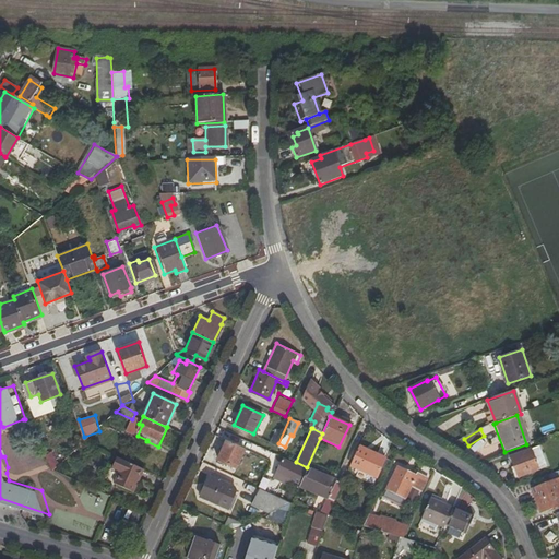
[(245,448),(226,440),(217,459),(235,467),(245,448)]
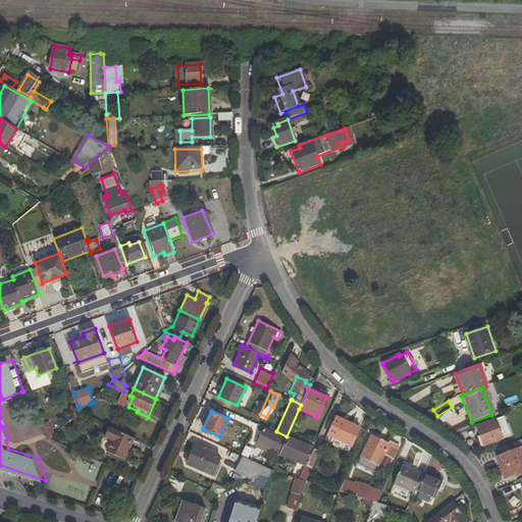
[(333,416),(325,435),(338,441),(336,445),(349,450),(359,427),(333,416)]
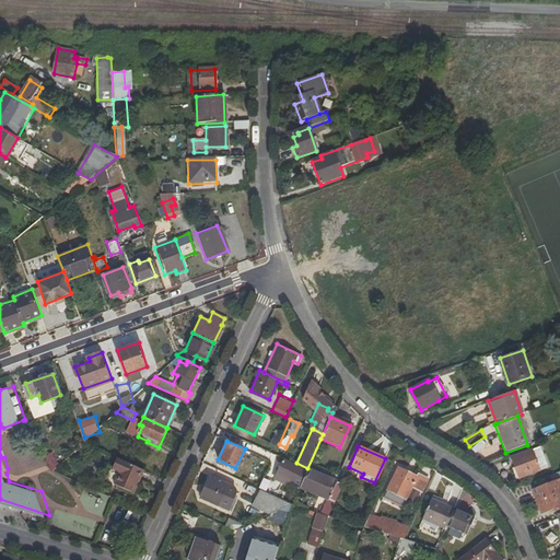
[(540,446),(511,458),(520,479),(549,466),(540,446)]
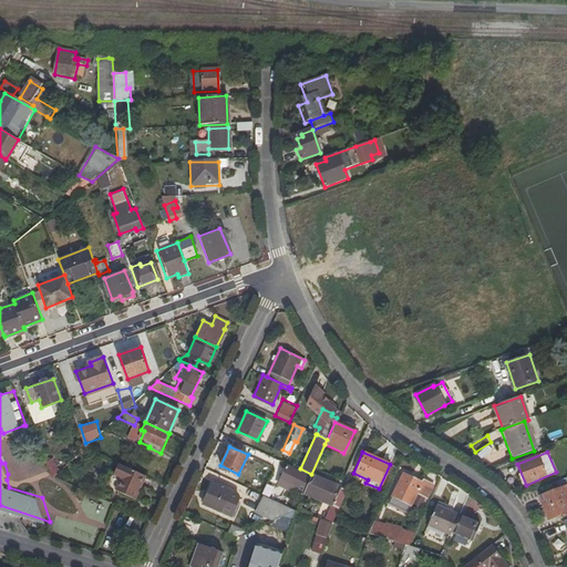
[(47,463),(54,475),(62,471),(53,459),(47,463)]
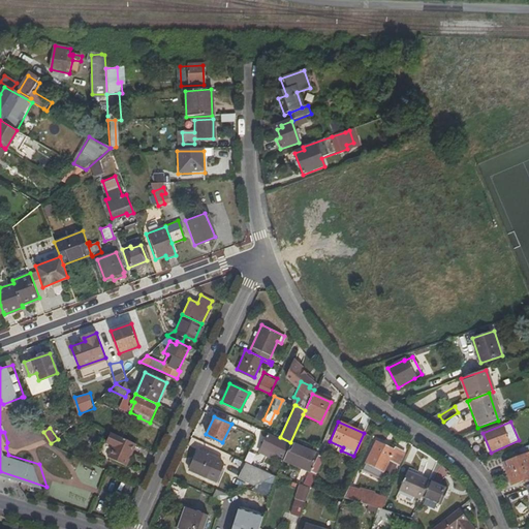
[(134,443),(110,431),(104,442),(113,445),(106,457),(124,465),(134,443)]
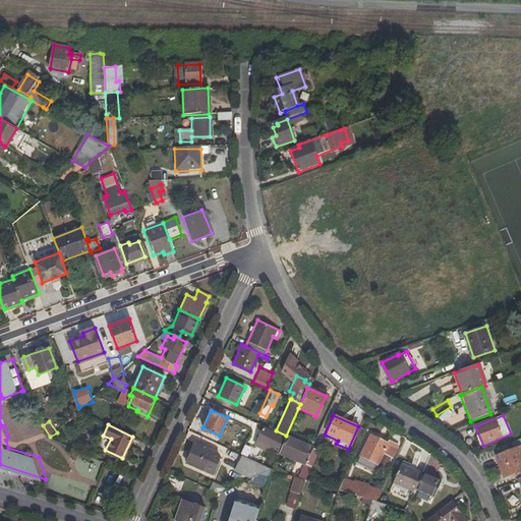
[(276,430),(263,425),(255,440),(269,446),(274,449),(274,448),(279,450),(286,436),(276,430)]
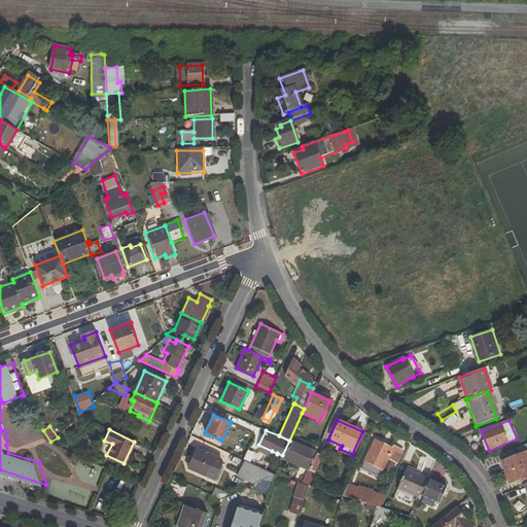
[(374,440),(364,460),(381,468),(382,466),(390,470),(394,461),(396,462),(402,451),(391,446),(390,448),(374,440)]
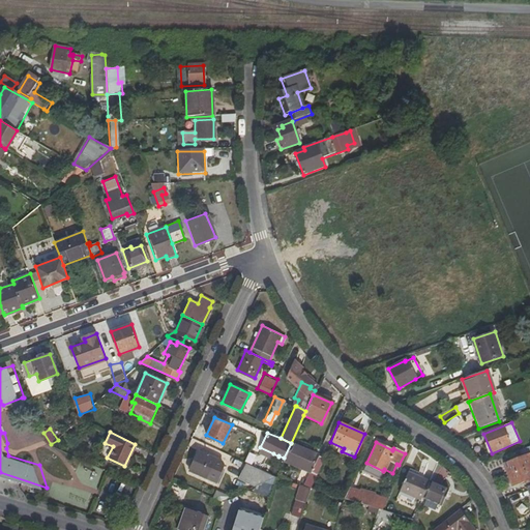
[(323,457),(291,443),(284,458),(283,460),(310,470),(304,484),(310,487),(323,457)]
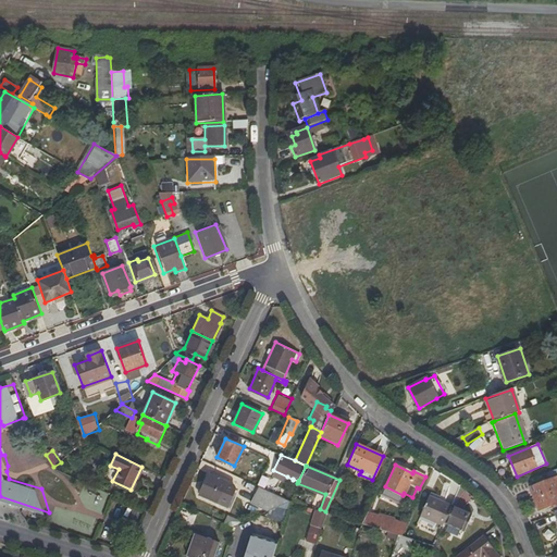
[(262,471),(257,485),(258,486),(273,493),(279,479),(262,471)]
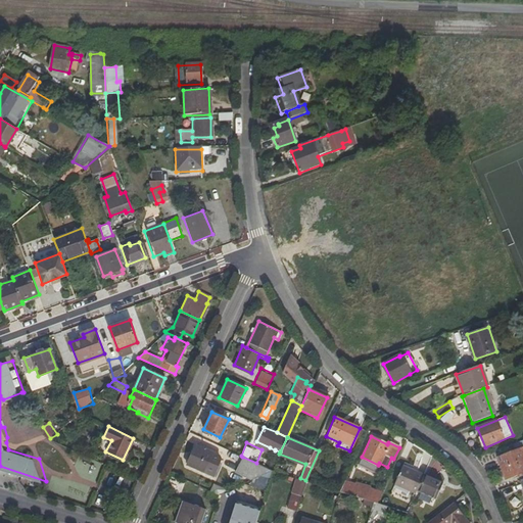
[(197,445),(188,464),(206,472),(208,467),(212,469),(217,460),(212,459),(215,454),(197,445)]
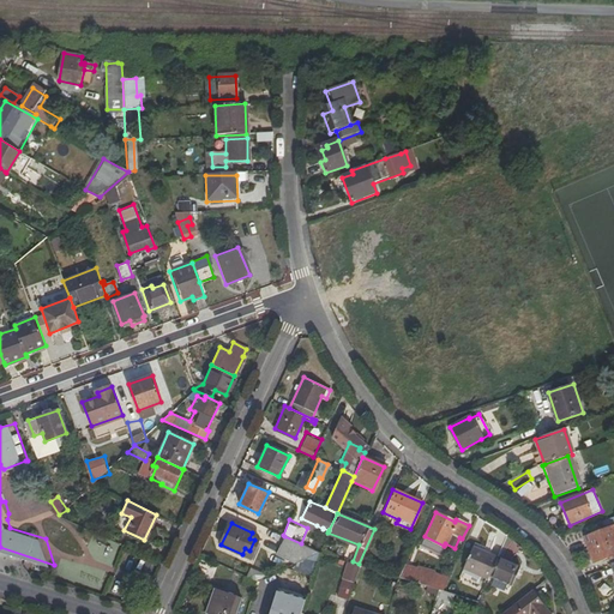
[(613,527),(587,537),(596,563),(613,555),(613,527)]
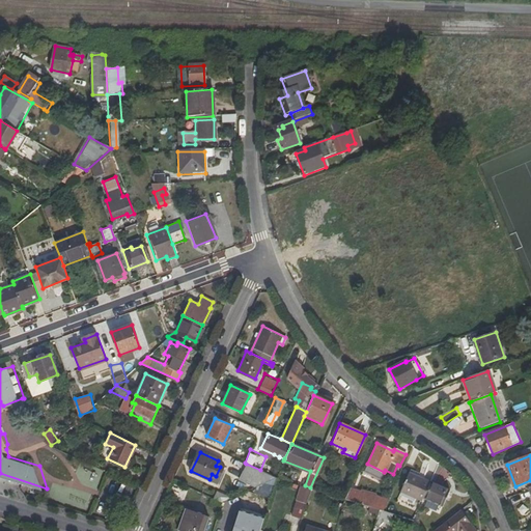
[(260,470),(246,464),(240,477),(255,484),(258,478),(266,481),(276,477),(260,470)]
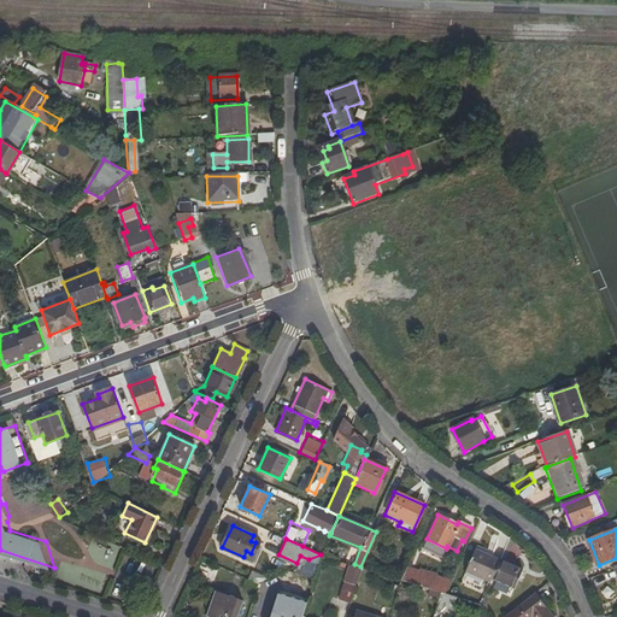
[(488,585),(489,580),(499,560),(481,553),(470,576),(488,585)]
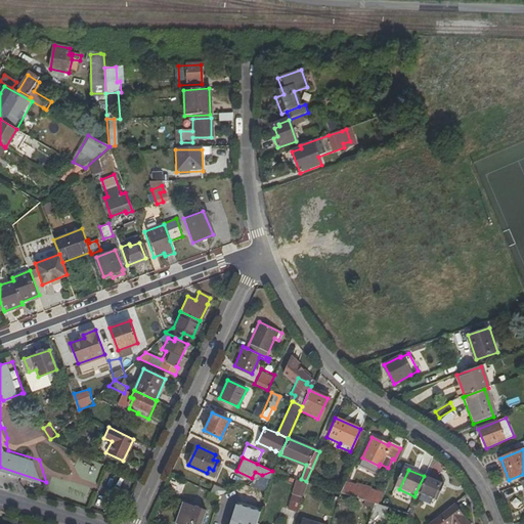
[(115,476),(99,490),(111,503),(120,494),(118,492),(124,486),(115,476)]
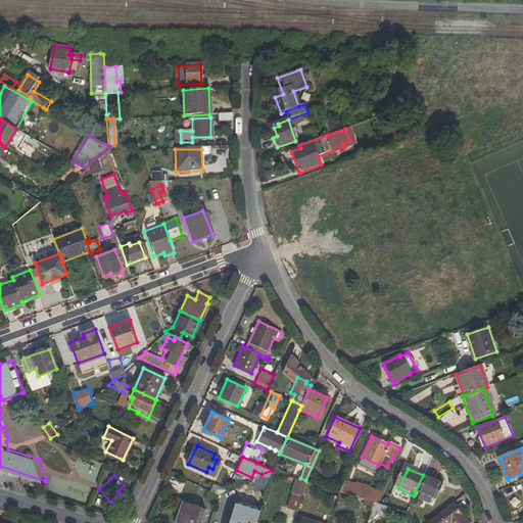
[(423,475),(415,491),(433,500),(441,484),(423,475)]
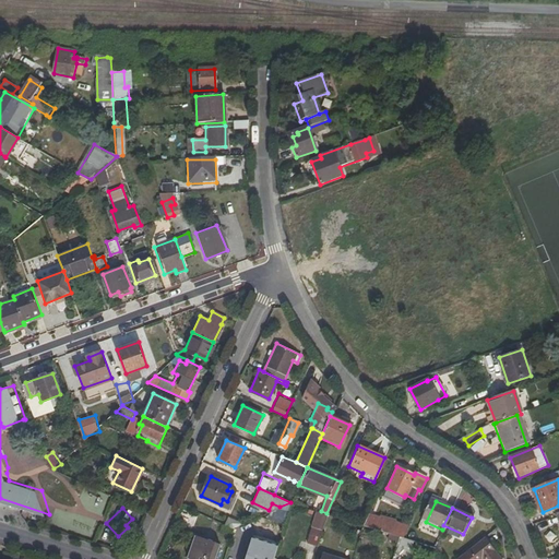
[(367,515),(363,524),(379,530),(395,535),(397,536),(404,537),(407,528),(367,515)]
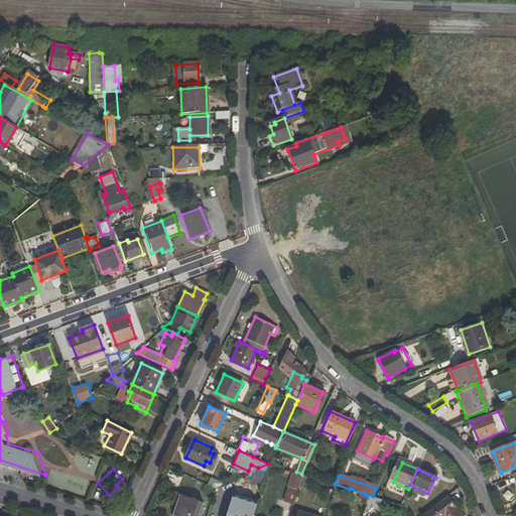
[(285,485),(279,502),(292,505),(296,489),(285,485)]
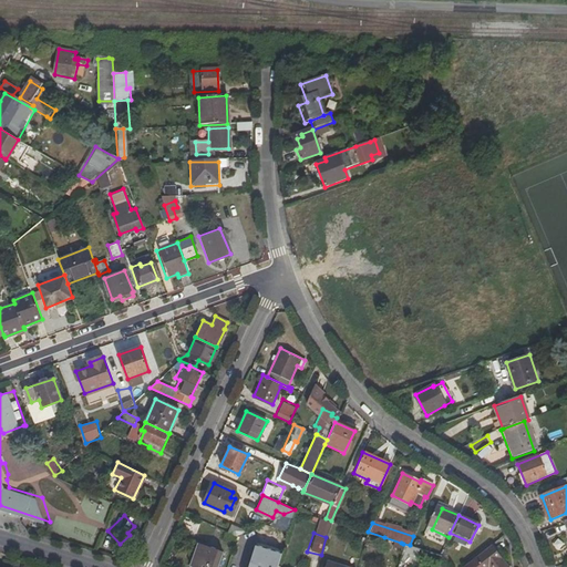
[(401,543),(384,537),(380,550),(397,556),(401,543)]
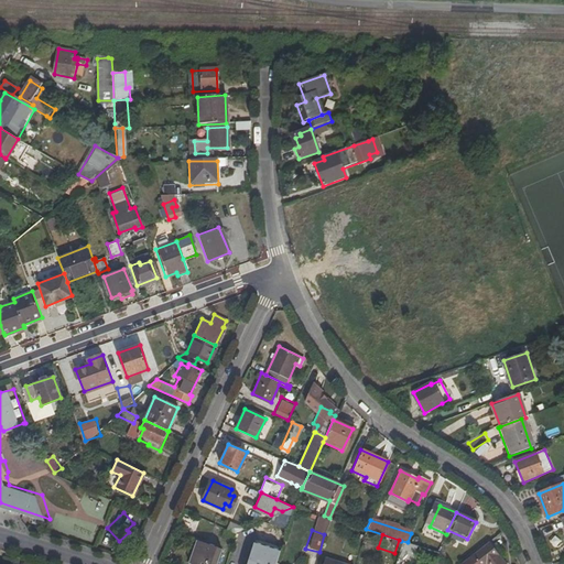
[(216,563),(221,548),(197,540),(191,563),(195,563),(216,563)]
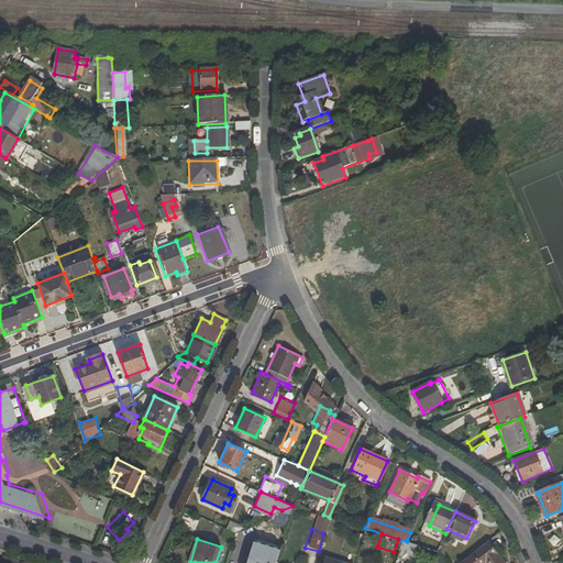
[(274,562),(279,549),(257,542),(253,541),(247,556),(244,562),(274,562)]
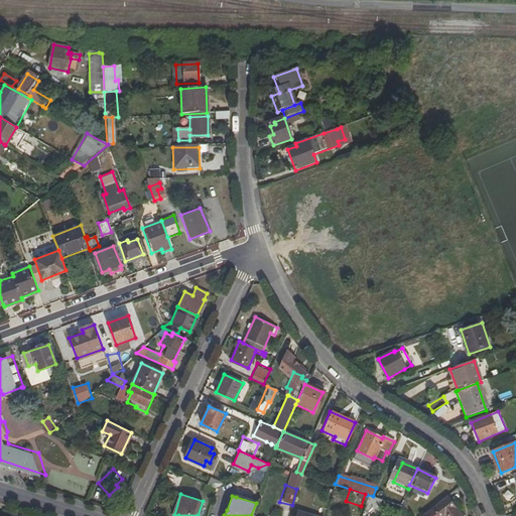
[(462,515),(448,496),(422,513),(424,515),(444,515),(445,515),(444,515),(462,515)]
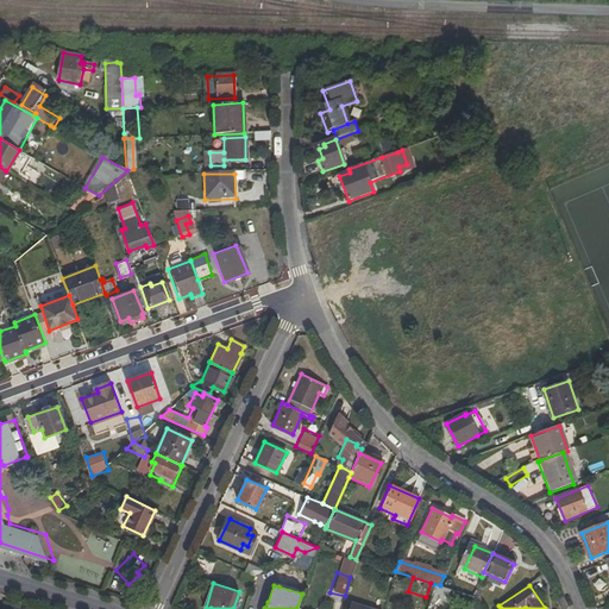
[(434,586),(434,604),(450,606),(451,588),(434,586)]
